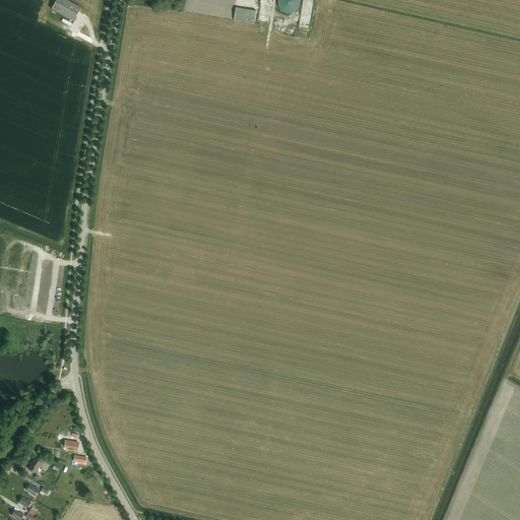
[(55,0),(51,9),(73,21),(80,7),(67,0),(55,0)]
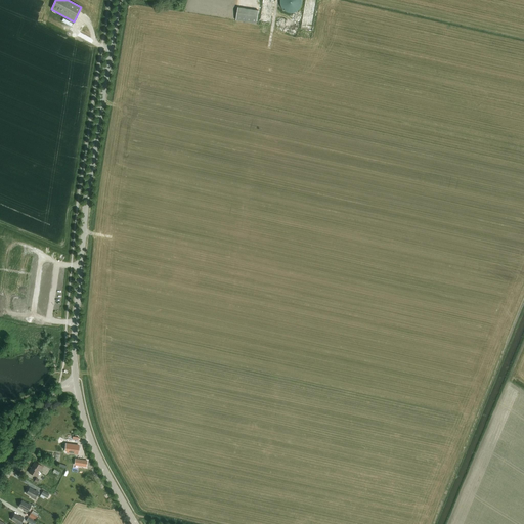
[(280,0),(280,1),(280,2),(280,3),(280,4),(280,6),(281,7),(282,8),(284,9),(285,10),(286,11),(287,12),(289,12),(290,13),(292,13),(293,13),(294,12),(295,12),(296,12),(297,11),(298,10),(299,9),(300,8),(301,7),(302,6),(302,4),(302,3),(302,1),(302,0),(280,0)]
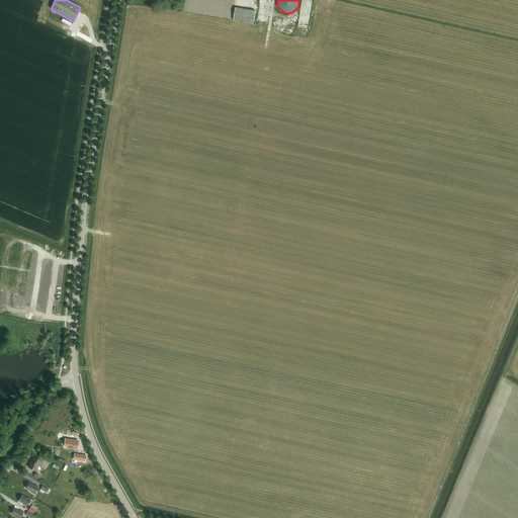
[(233,7),(232,20),(253,22),(254,14),(255,9),(233,7)]
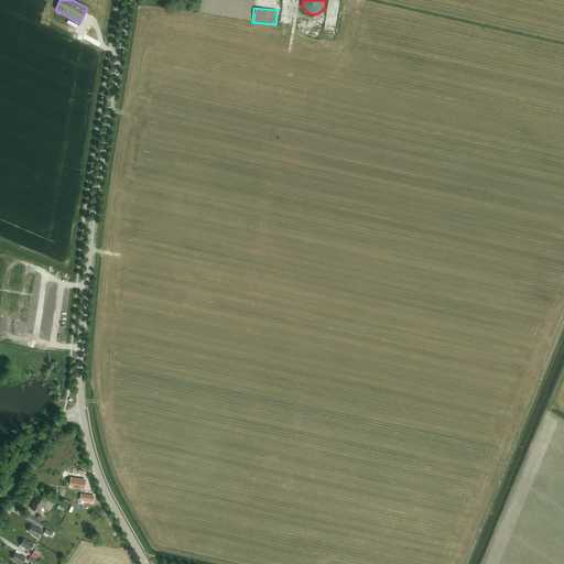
[(334,41),(337,23),(326,21),(323,39),(334,41)]
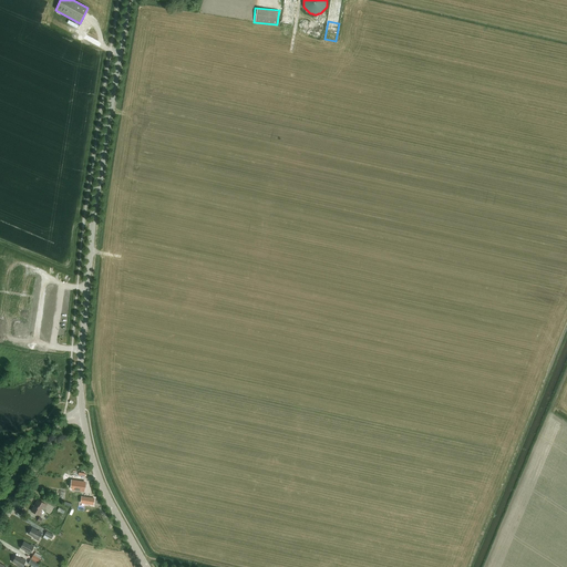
[(84,492),(85,482),(71,481),(70,487),(72,487),(72,490),(84,492)]
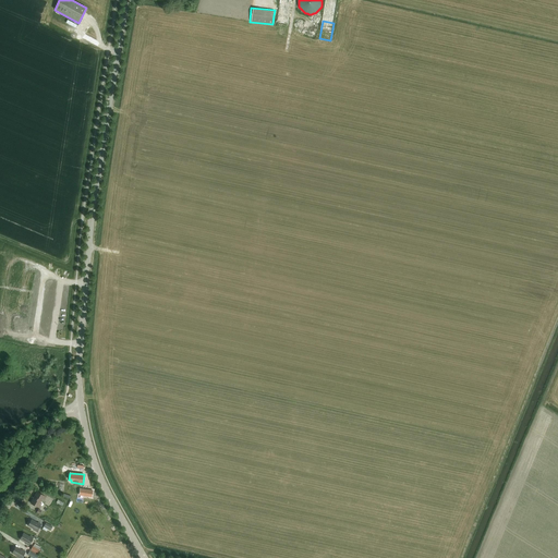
[(36,492),(33,497),(40,501),(41,499),(44,500),(46,497),(36,492)]
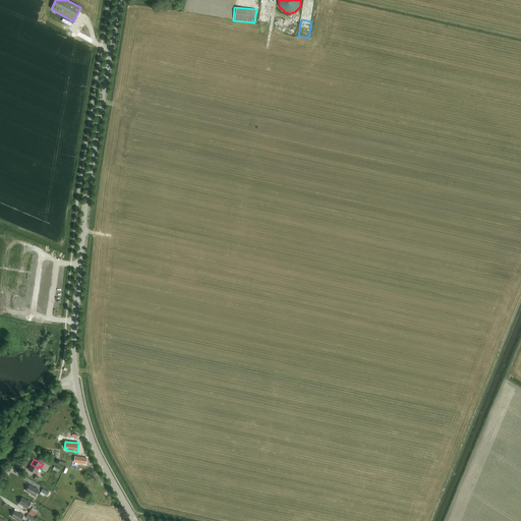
[(31,464),(27,470),(37,474),(38,471),(40,472),(41,470),(38,468),(31,464)]
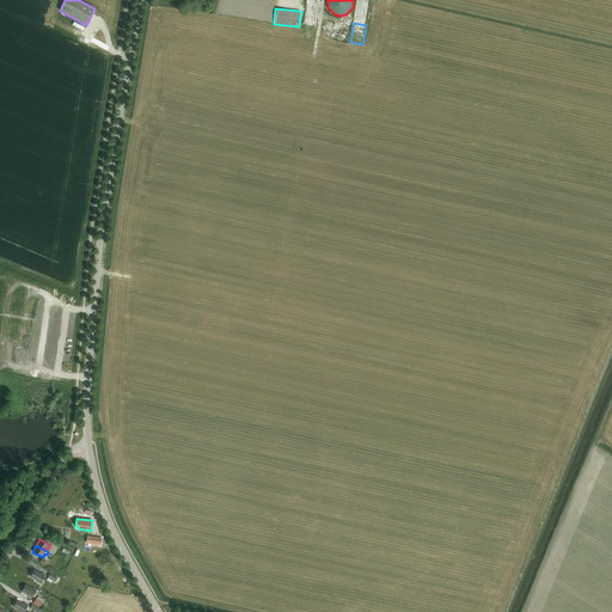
[(40,585),(46,575),(41,573),(41,574),(34,570),(30,577),(37,581),(36,582),(40,585)]
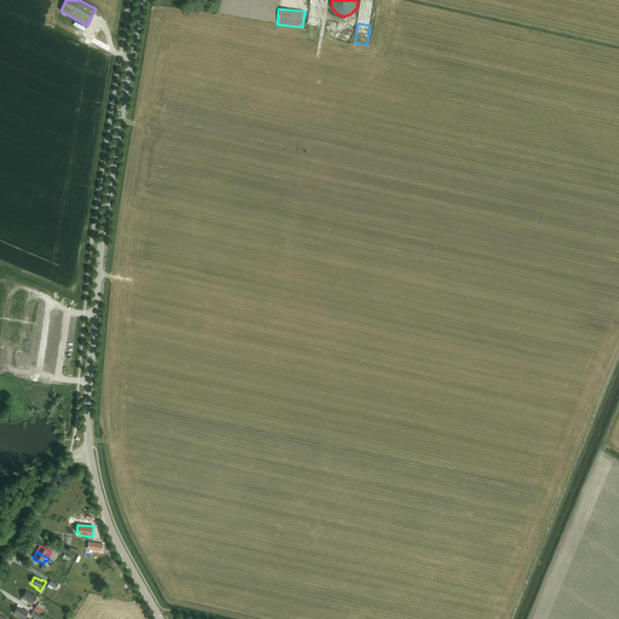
[(59,584),(51,579),(48,584),(47,586),(52,589),(53,586),(56,589),(59,584)]
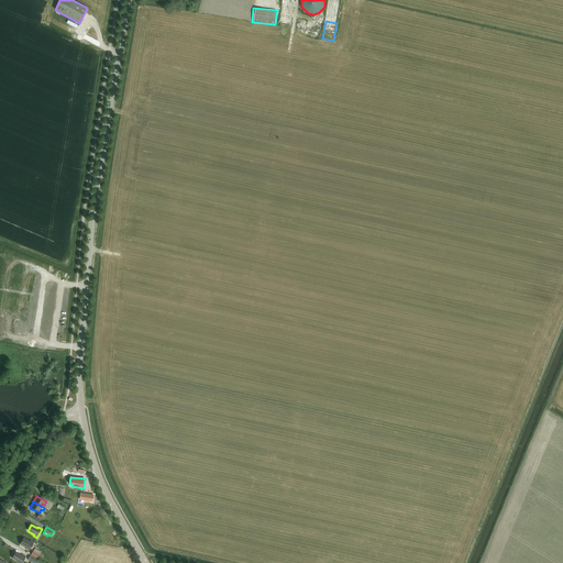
[(29,551),(33,543),(30,541),(30,542),(23,539),(20,544),(26,549),(25,549),(29,551)]
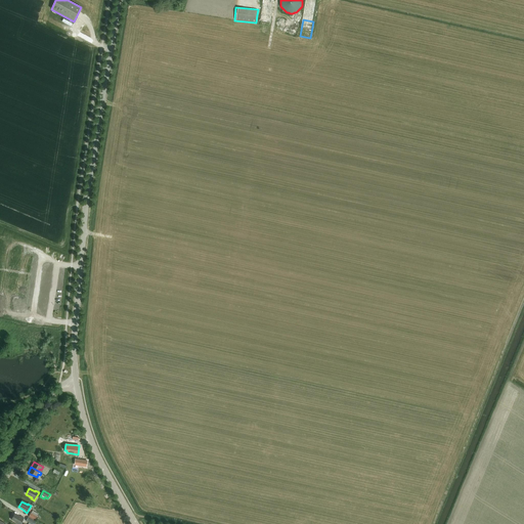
[(16,523),(19,523),(24,518),(20,517),(14,514),(11,520),(17,523),(16,523)]
